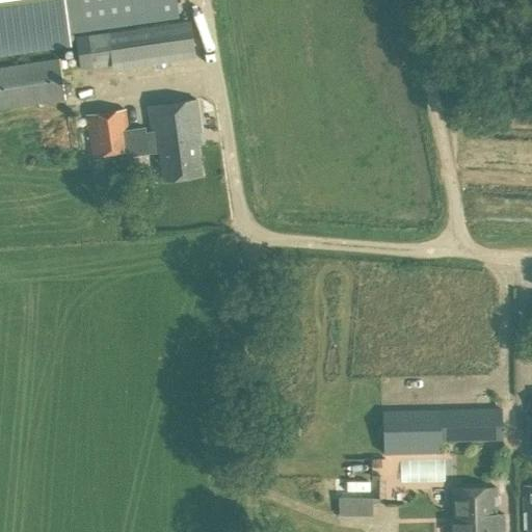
[(69,33),(179,19),(176,0),(0,0),(0,56),(70,47),(69,33)]
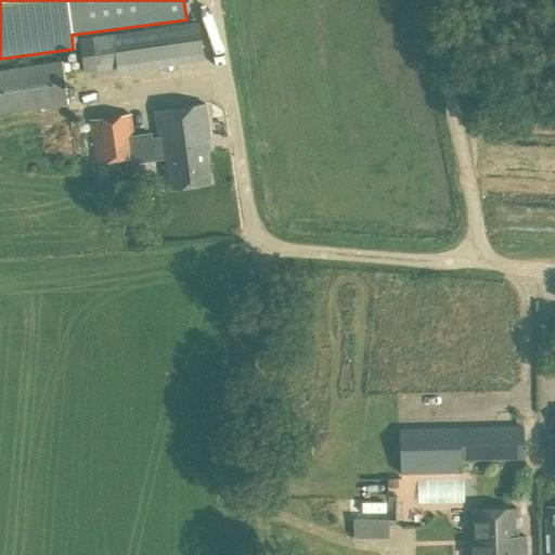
[(117,73),(204,61),(197,22),(79,38),(84,73),(117,67),(117,73)]
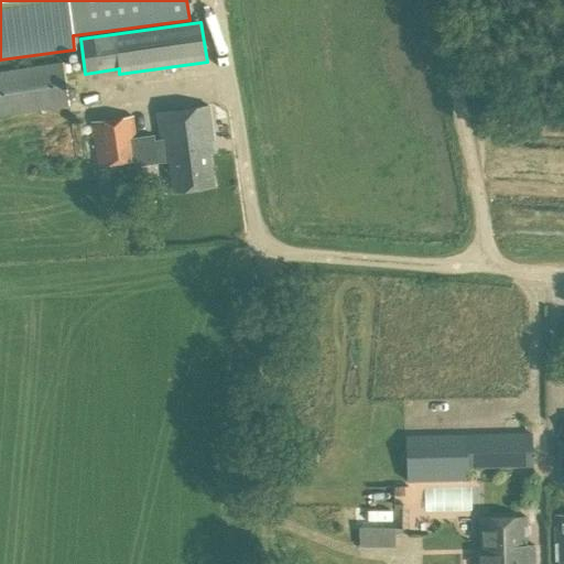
[(0,116),(68,106),(62,62),(0,71),(0,116)]
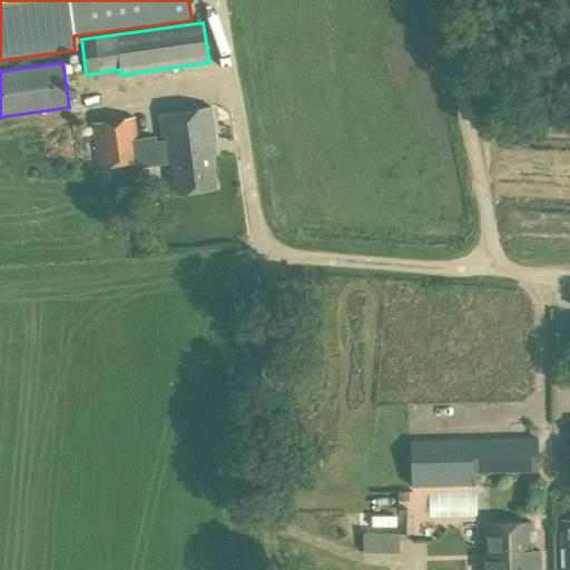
[(136,155),(138,164),(138,167),(169,163),(174,195),(218,189),(214,157),(218,156),(213,109),(159,116),(164,150),(140,154),(136,155)]
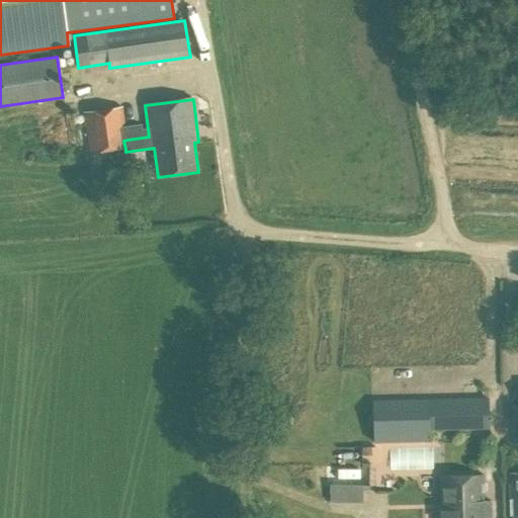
[(123,141),(127,140),(123,108),(85,113),(90,154),(125,149),(123,141)]
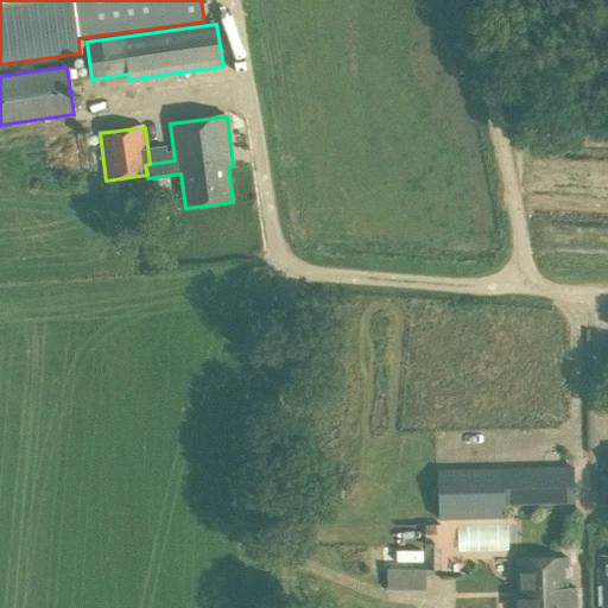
[(439,518),(502,517),(502,505),(572,502),(571,467),(438,470),(439,518)]
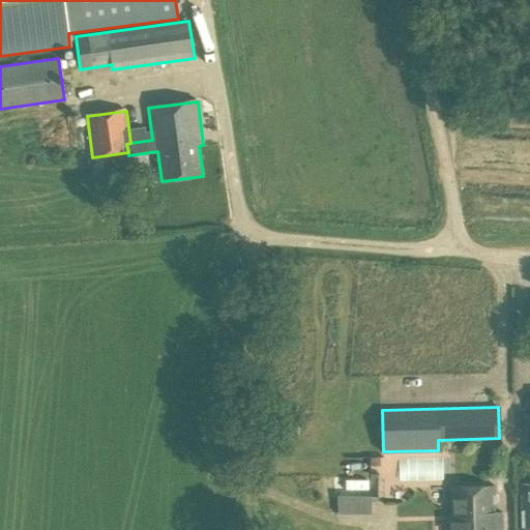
[(374,457),(375,472),(395,471),(394,454),(374,457)]
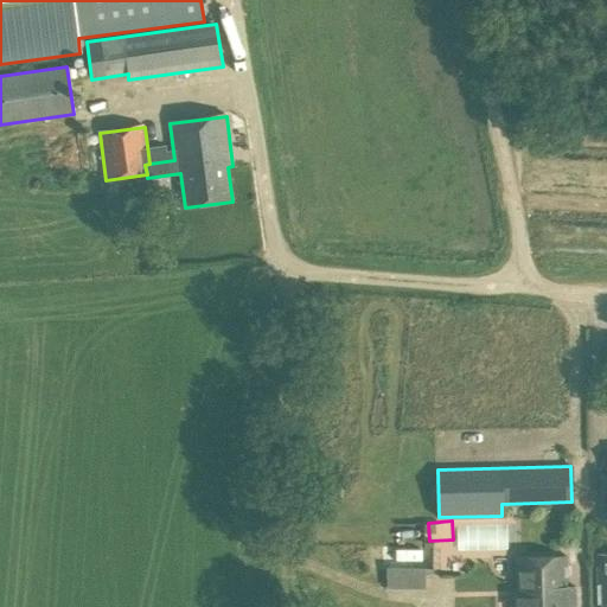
[(516,523),(462,524),(464,554),(517,551),(516,523)]
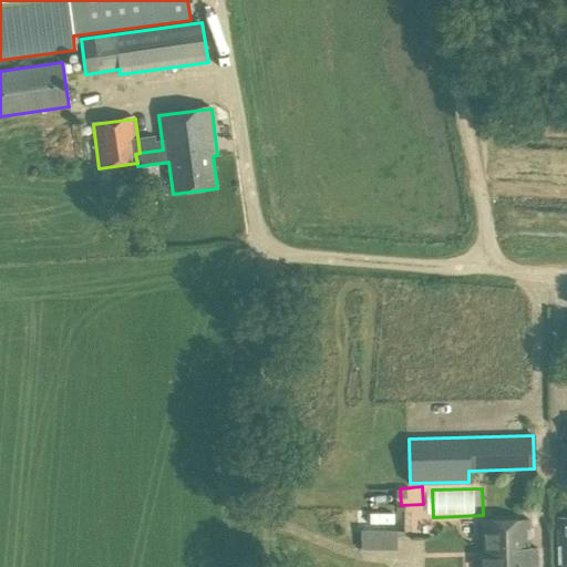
[(361,513),(362,550),(405,549),(403,512),(361,513)]
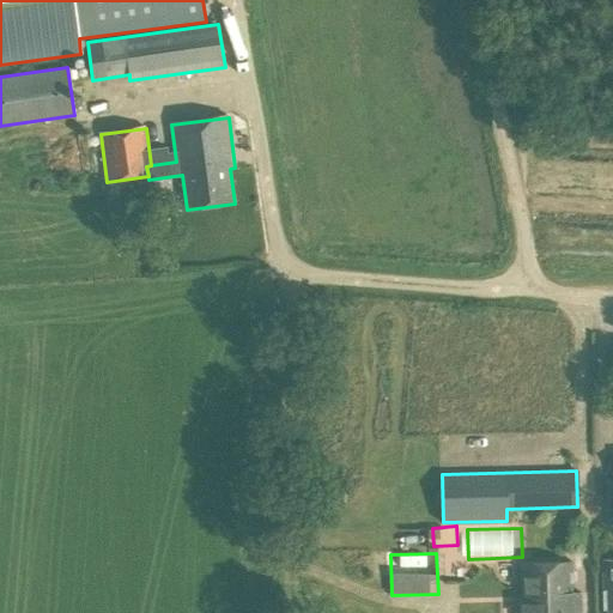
[(572,563),(520,565),(522,607),(517,607),(516,612),(582,612),(582,594),(574,594),(572,563)]
